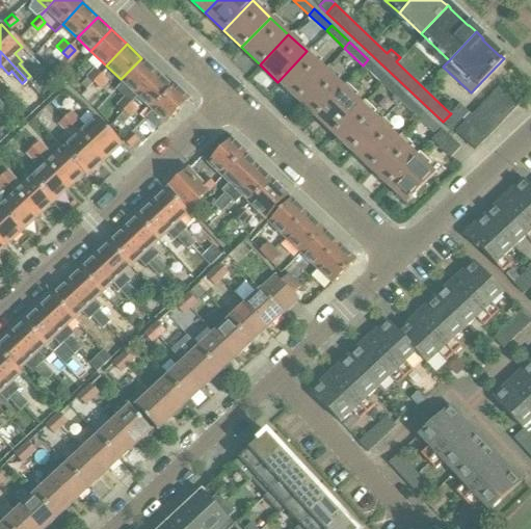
[(277,82),(296,99),(324,69),(307,51),(277,82)]
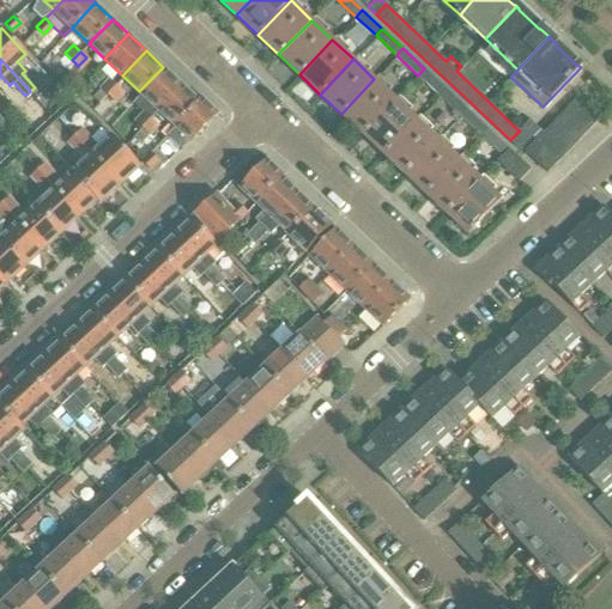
[(149,116),(157,108),(181,84),(163,67),(139,91),(132,99),(143,110),(134,119),(141,126),(149,116)]
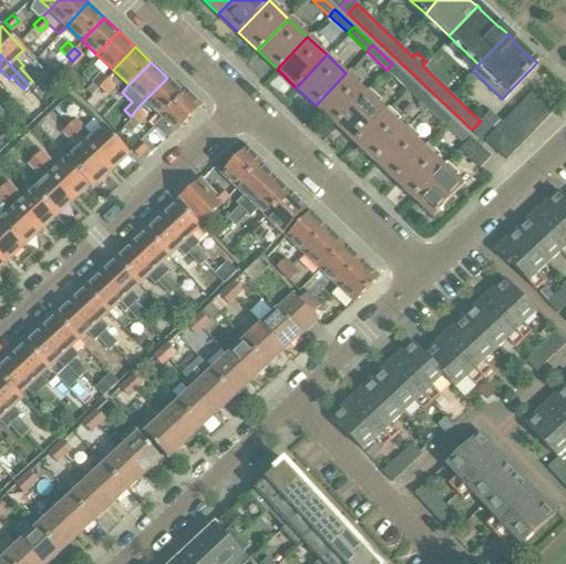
[(387,70),(405,88),(411,81),(392,63),(387,70)]
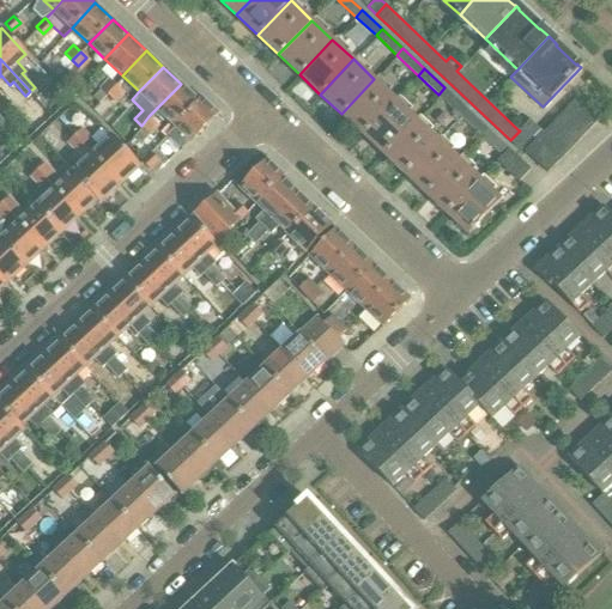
[(100,86),(107,92),(115,84),(108,78),(100,86)]
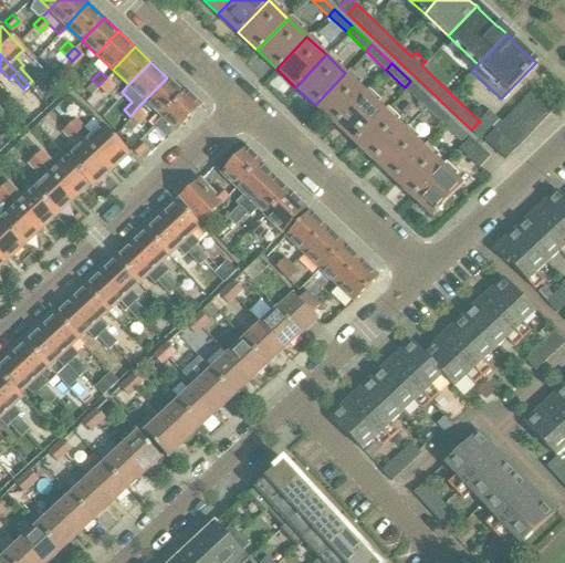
[(315,105),(334,124),(365,92),(345,73),(315,105)]
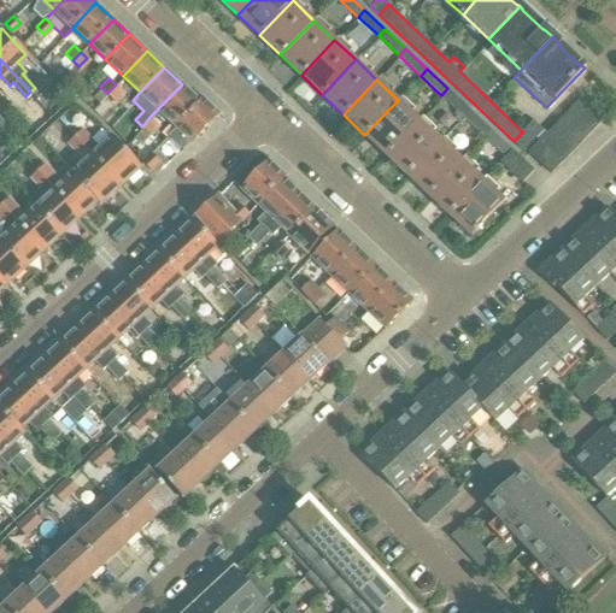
[(116,84),(107,93),(113,99),(122,90),(116,84)]
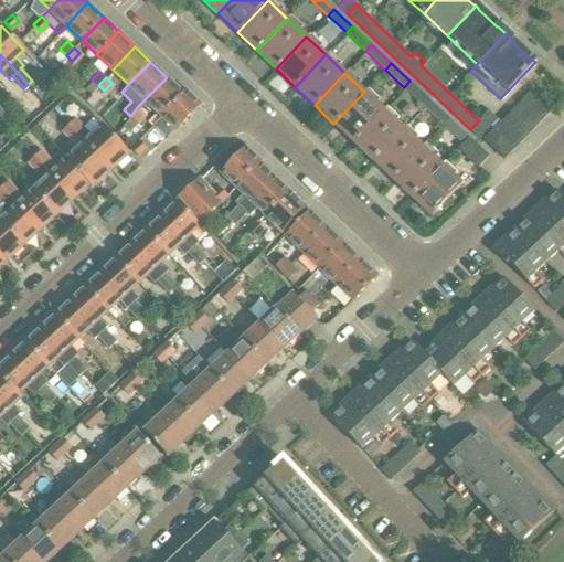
[(145,99),(160,114),(182,92),(167,77),(145,99)]
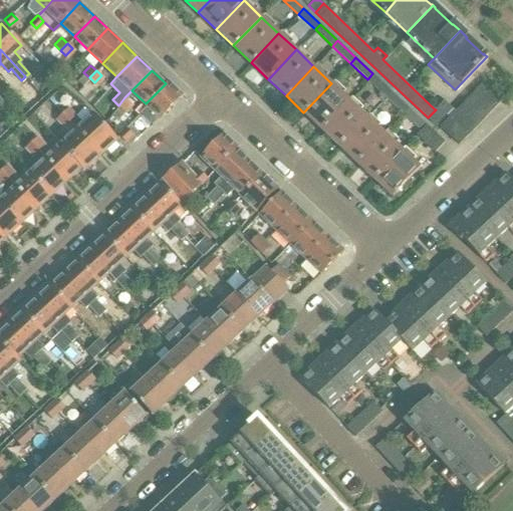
[(367,79),(386,95),(391,90),(372,73),(367,79)]
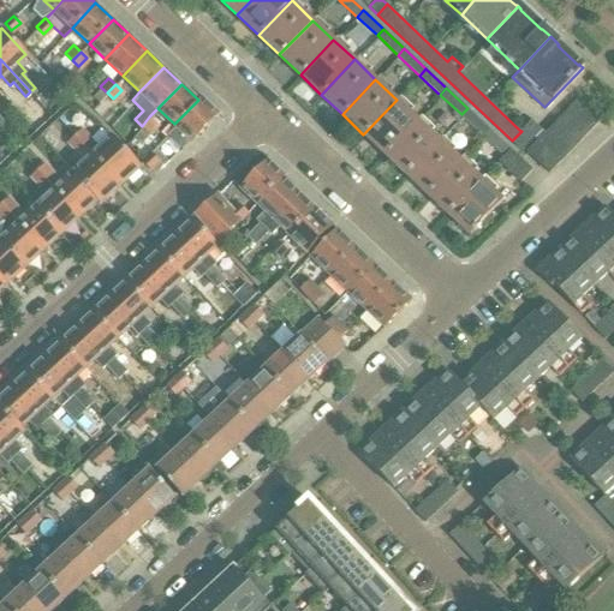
[(201,96),(198,100),(174,124),(190,139),(216,112),(201,96)]
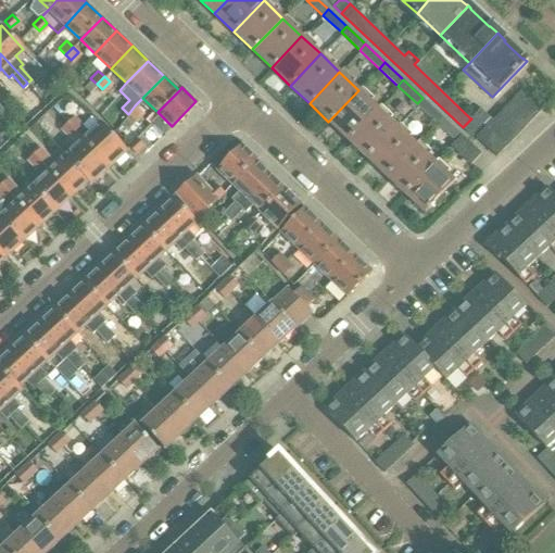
[(520,88),(512,98),(531,117),(541,108),(520,88)]
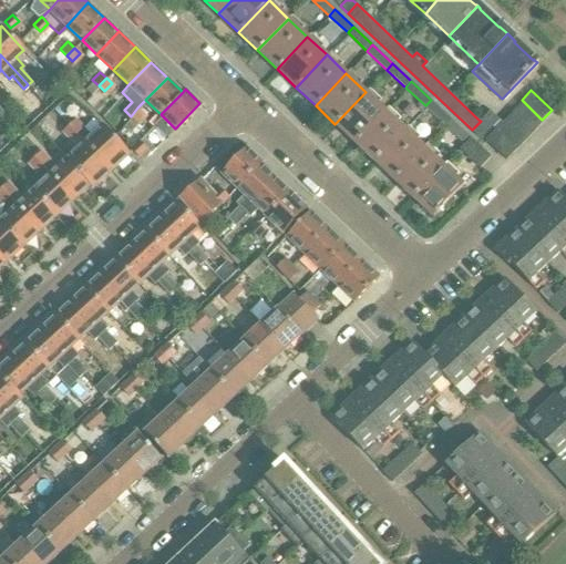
[(335,124),(354,142),(384,110),(366,92),(335,124)]
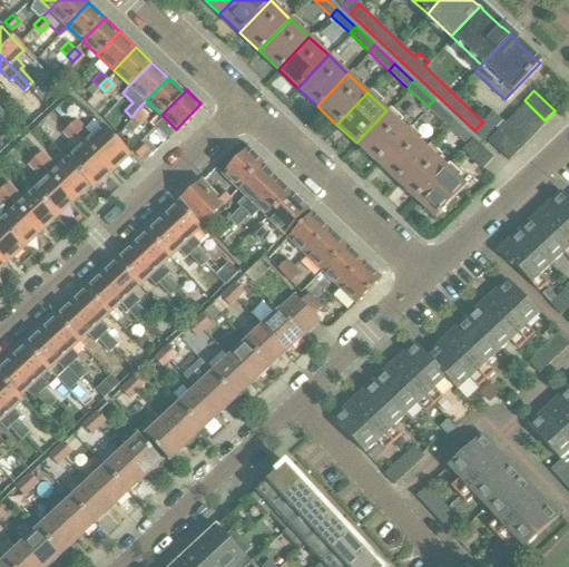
[(428,106),(447,125),(452,119),(433,100),(428,106)]
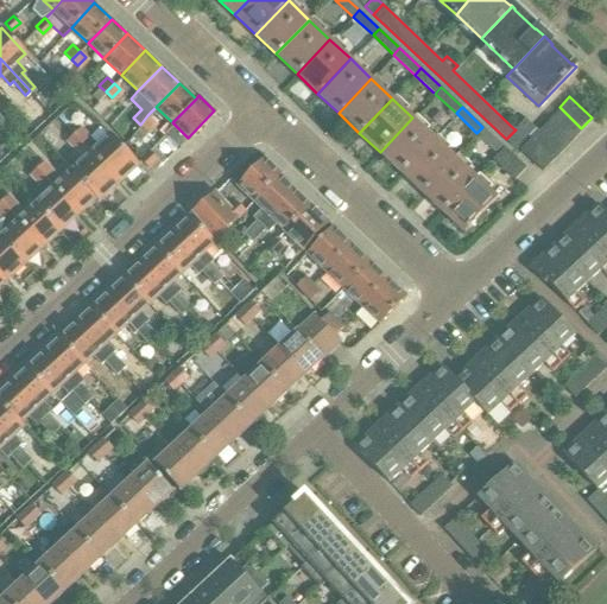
[(560,107),(549,118),(571,139),(581,128),(560,107)]
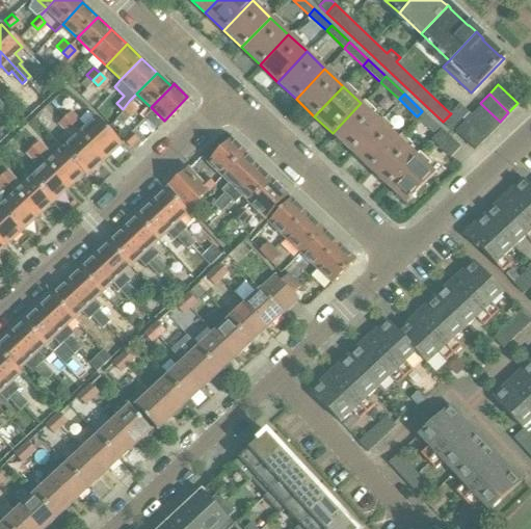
[(50,102),(63,116),(71,124),(76,118),(64,106),(65,105),(57,96),(50,102)]
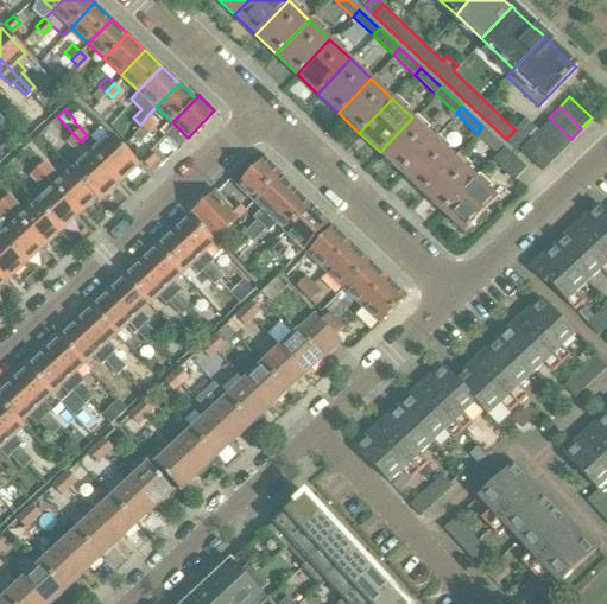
[(147,115),(140,125),(146,131),(155,122),(147,115)]
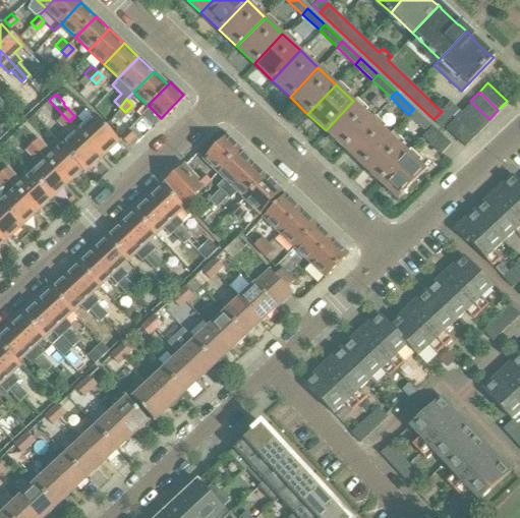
[(326,130),(344,148),(371,117),(353,101),(326,130)]
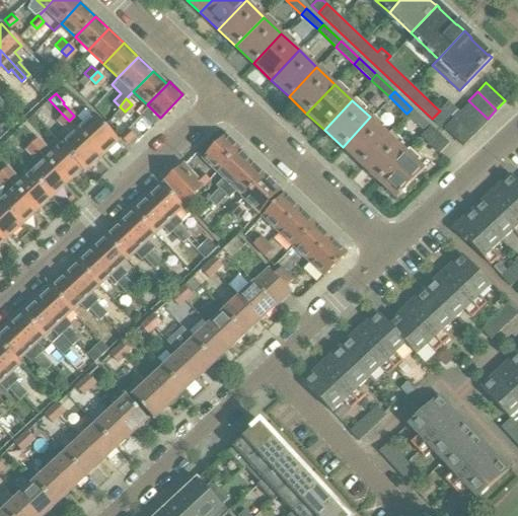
[(440,111),(432,119),(439,126),(455,108),(447,100),(438,109),(440,111)]
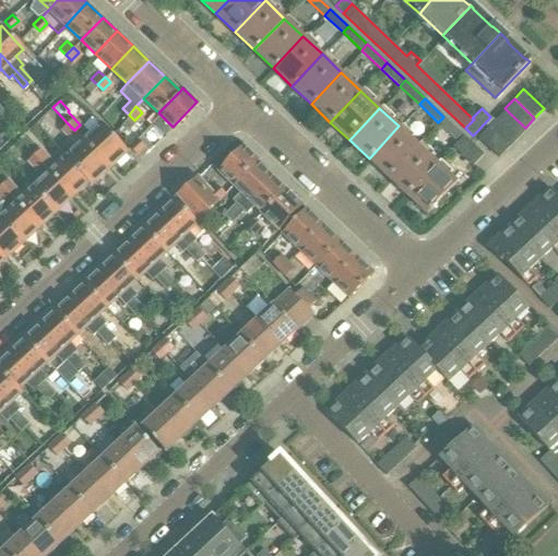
[(505,108),(496,118),(517,138),(525,128),(505,108)]
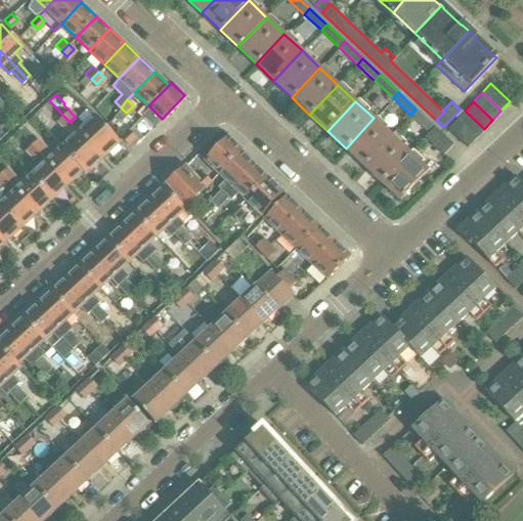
[(410,115),(428,131),(434,126),(416,110),(410,115)]
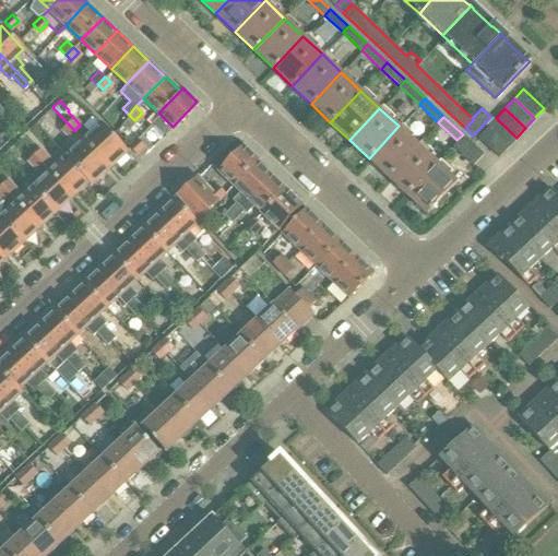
[(496,118),(487,127),(508,146),(517,138),(496,118)]
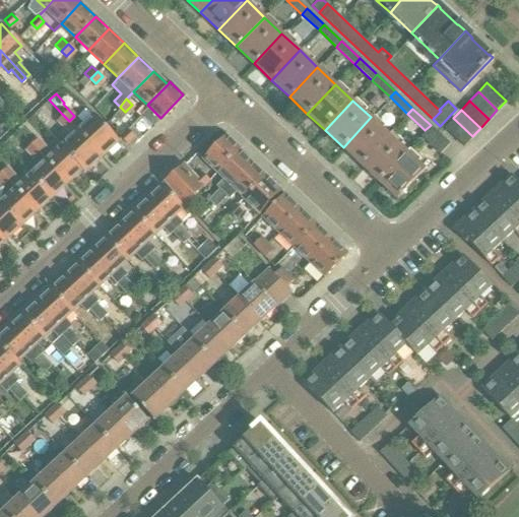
[(92,113),(76,128),(101,154),(117,139),(92,113)]
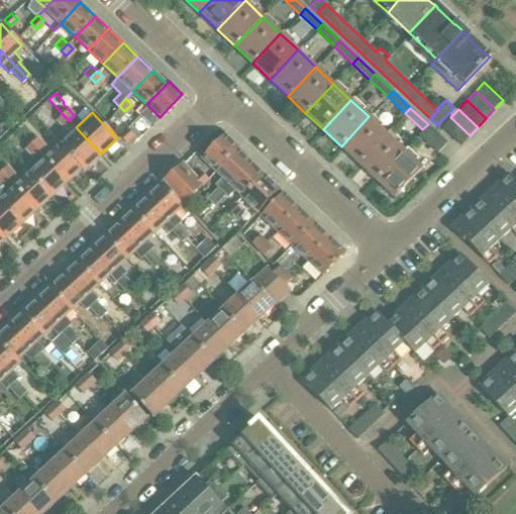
[(69,120),(62,113),(56,118),(63,126),(69,120)]
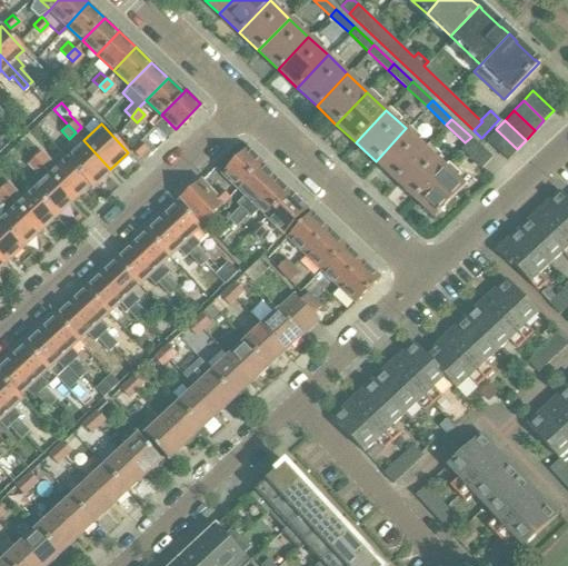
[(376,161),(395,179),(425,147),(406,128),(376,161)]
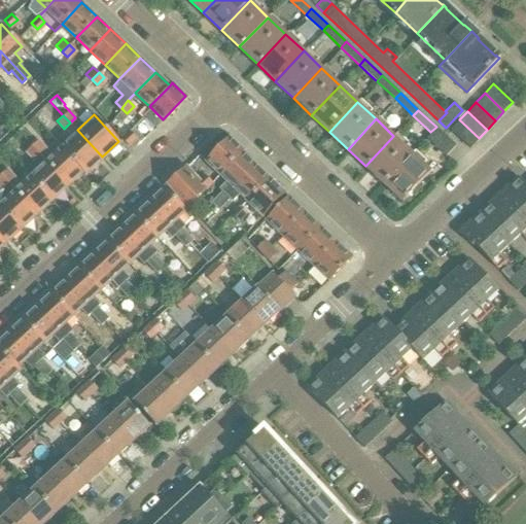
[(479,138),(459,119),(450,129),(469,147),(479,138)]
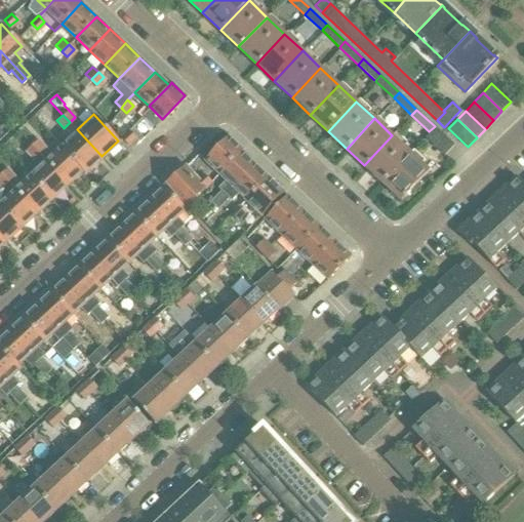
[(102,156),(77,129),(71,122),(63,130),(69,137),(59,146),(82,168),(85,171),(102,156)]
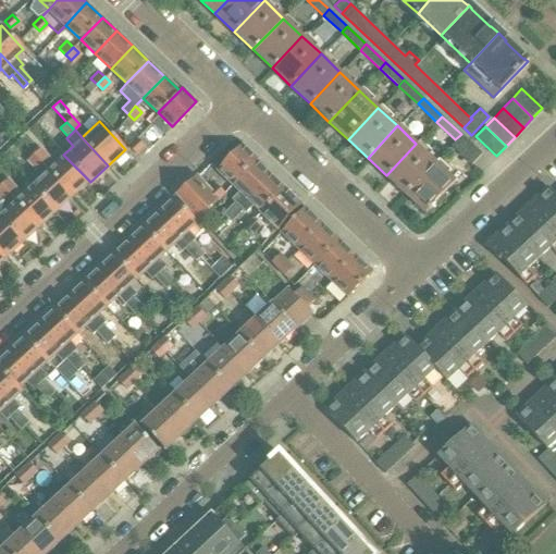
[(461,134),(455,139),(451,145),(470,163),(481,152),(461,134)]
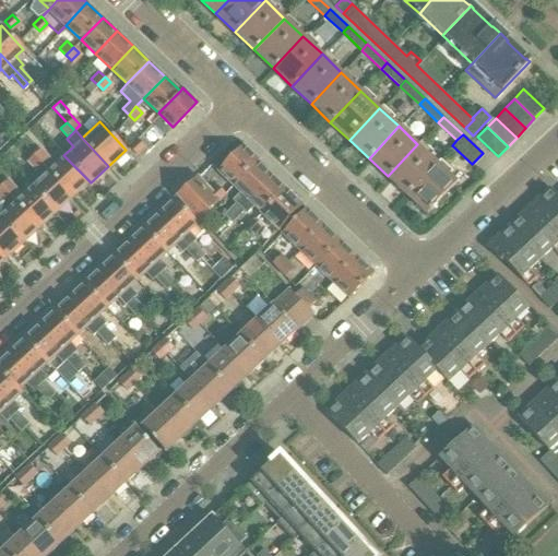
[(129,146),(135,153),(143,145),(138,139),(129,146)]
